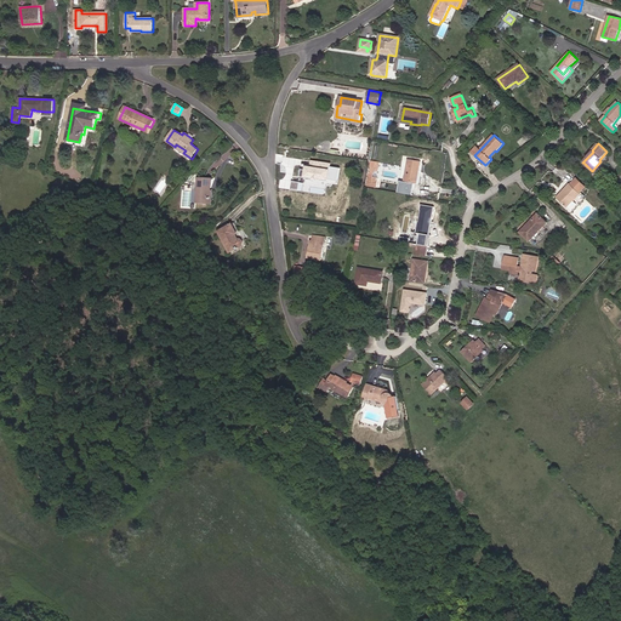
[(416,183),(417,172),(419,172),(421,161),(408,159),(404,182),(405,182),(404,188),(415,189),(416,183)]
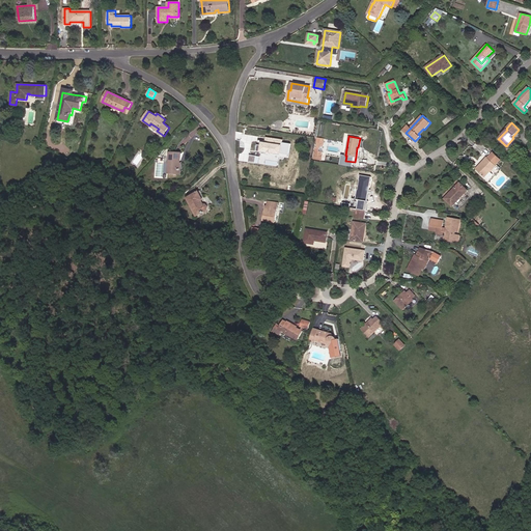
[(506,146),(499,139),(497,141),(504,148),(506,146)]
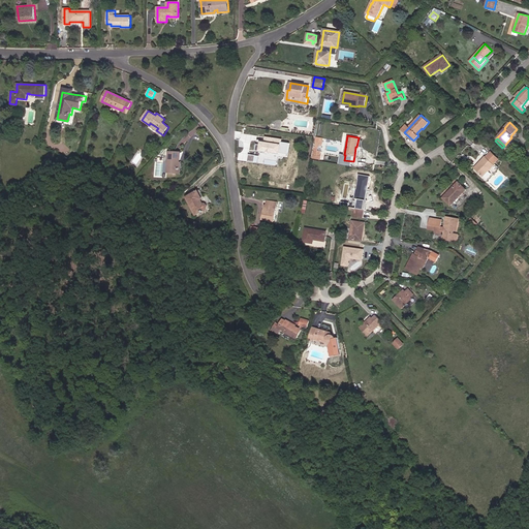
[(274,160),(277,145),(269,144),(265,143),(266,141),(259,139),(258,147),(266,148),(263,156),(262,156),(261,160),(269,162),(269,160),(274,160)]
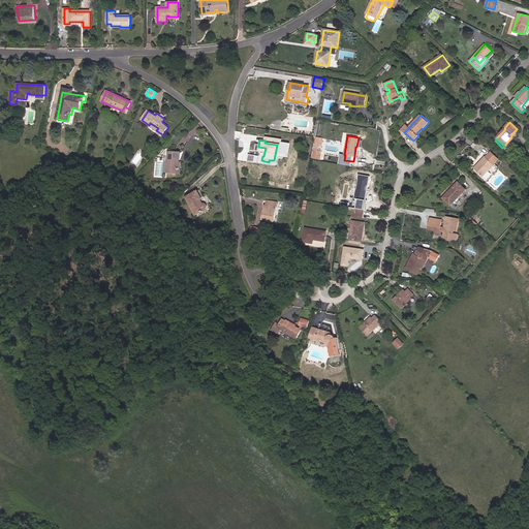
[(263,156),(266,148),(258,147),(255,159),(261,160),(262,156),(263,156)]
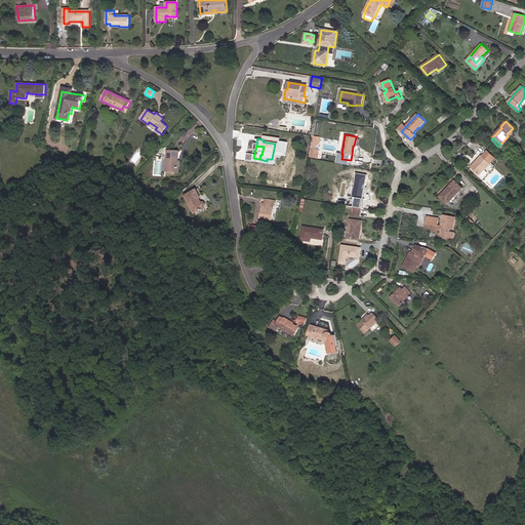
[(178,161),(179,151),(167,150),(166,172),(178,172),(178,161)]
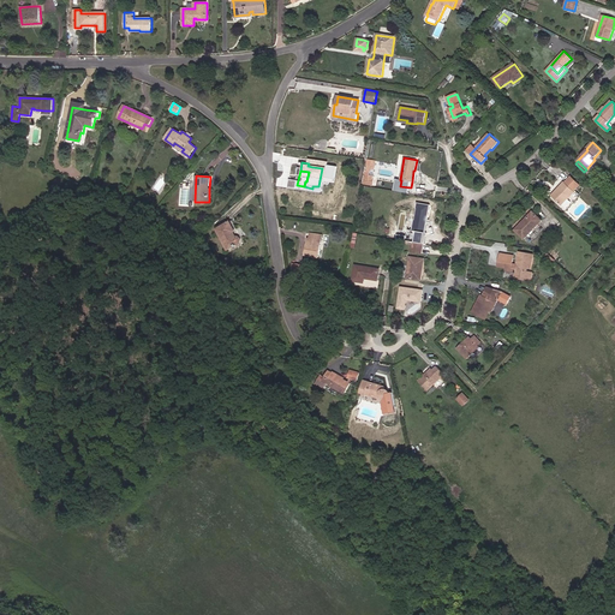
[(574,191),(580,185),(571,177),(565,183),(563,183),(551,196),(562,206),(575,192),(574,191)]
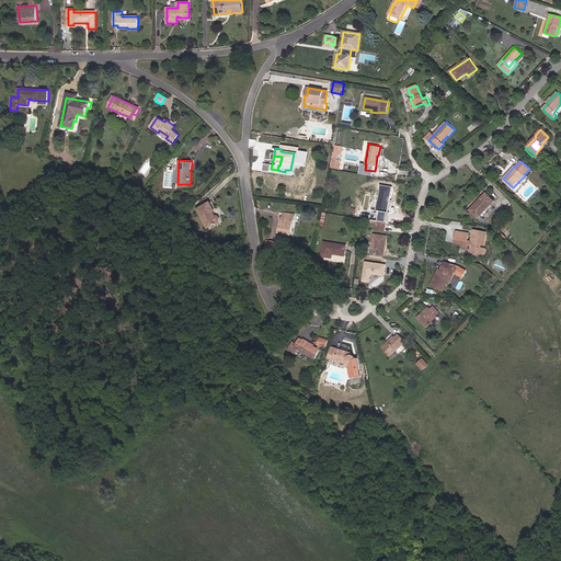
[(388,217),(392,192),(380,190),(378,201),(376,209),(375,215),(388,217)]
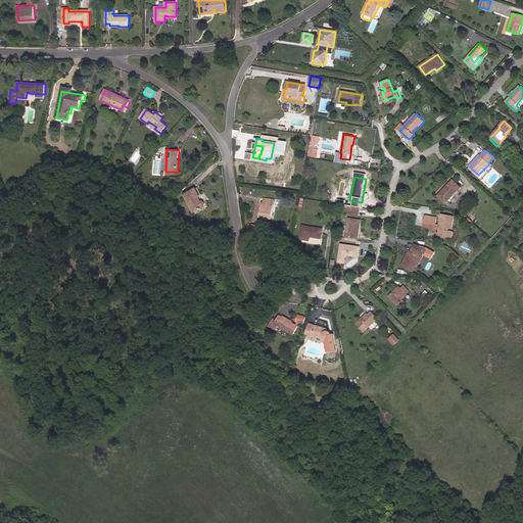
[(446,203),(462,187),(455,181),(447,188),(446,187),(438,196),(446,203)]
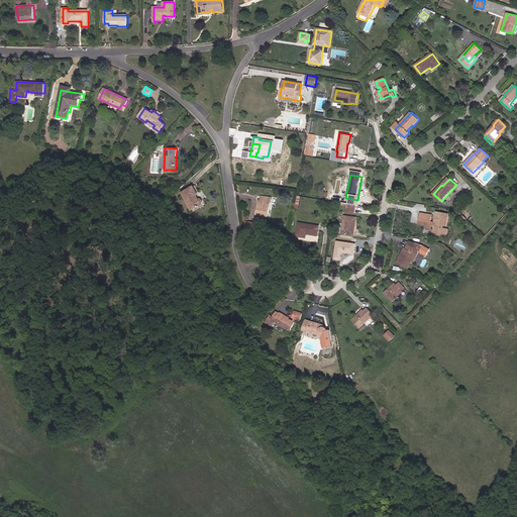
[(198,194),(193,187),(183,193),(193,210),(202,204),(203,203),(203,202),(202,200),(201,199),(199,199),(197,195),(198,194)]
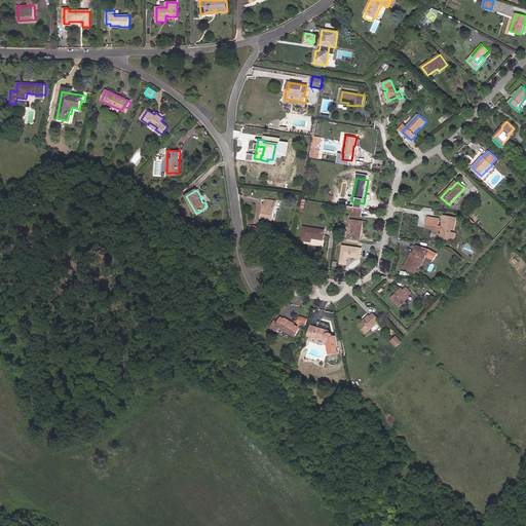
[(273,220),(275,201),(265,199),(265,204),(264,210),(263,210),(261,219),(273,220)]
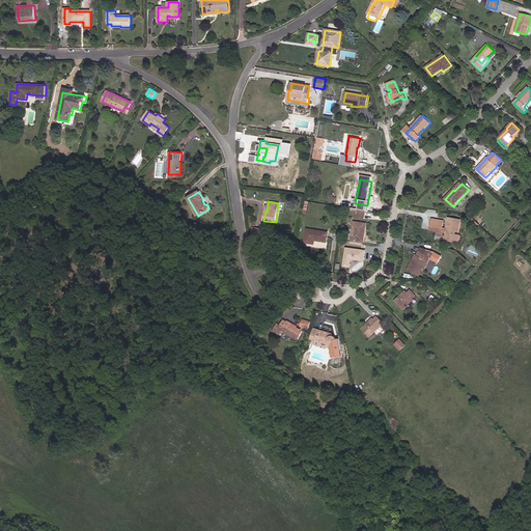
[(364,219),(365,211),(358,210),(356,218),(364,219)]
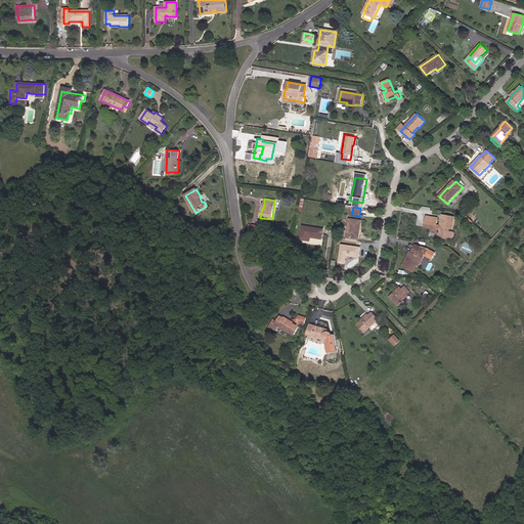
[(454,217),(442,215),(440,226),(437,225),(438,218),(427,216),(426,221),(433,222),(432,228),(431,231),(439,232),(439,236),(450,238),(451,231),(449,231),(449,229),(452,229),(454,217)]
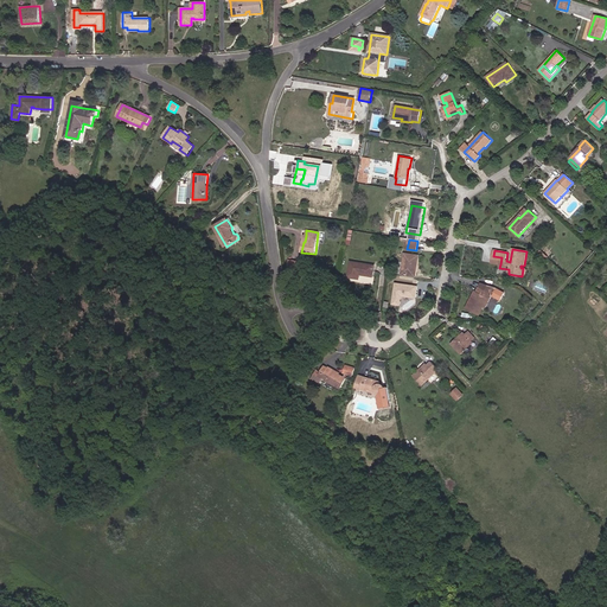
[(544,261),(548,257),(541,250),(537,254),(544,261)]
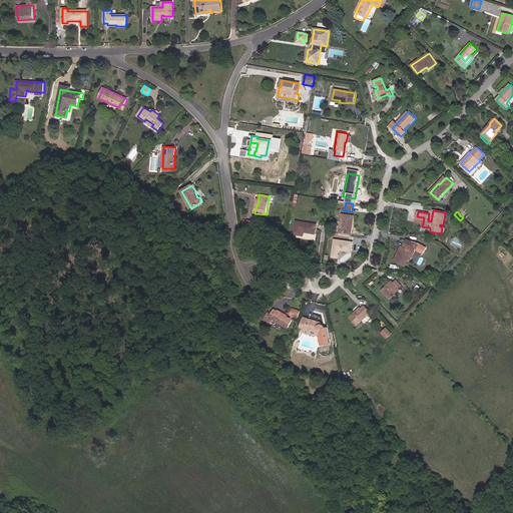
[(351,233),(354,216),(343,214),(340,231),(351,233)]
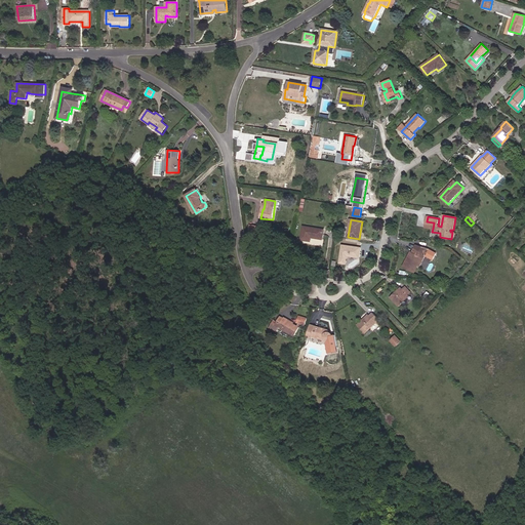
[(323,240),(324,230),(304,227),(301,240),(311,241),(312,238),(312,235),(316,236),(316,238),(323,240)]
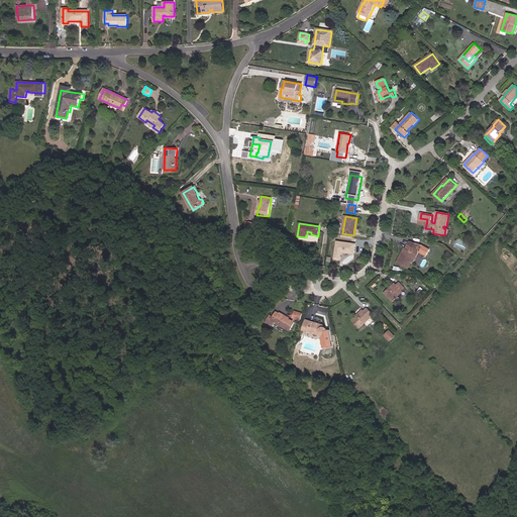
[(355,253),(357,242),(336,240),(335,260),(342,261),(343,252),(355,253)]
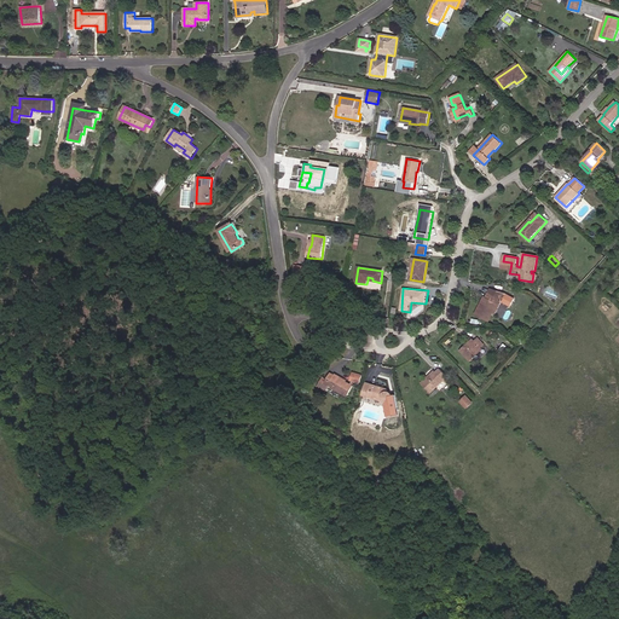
[(502,301),(505,294),(492,290),(490,295),(489,294),(486,298),(484,298),(475,314),(487,320),(492,312),(496,304),(498,305),(501,300),(502,301)]
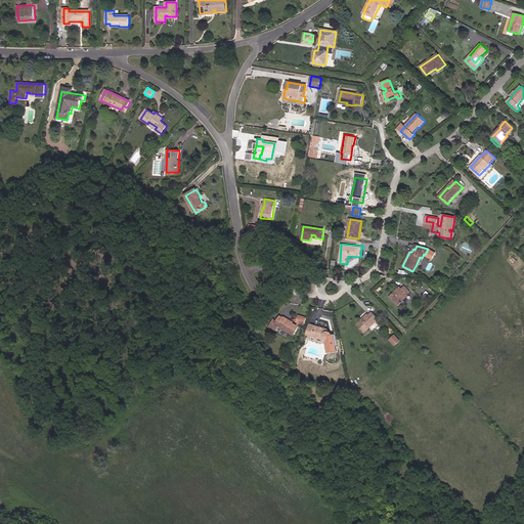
[(420,266),(425,255),(424,254),(422,258),(420,257),(417,264),(420,266)]
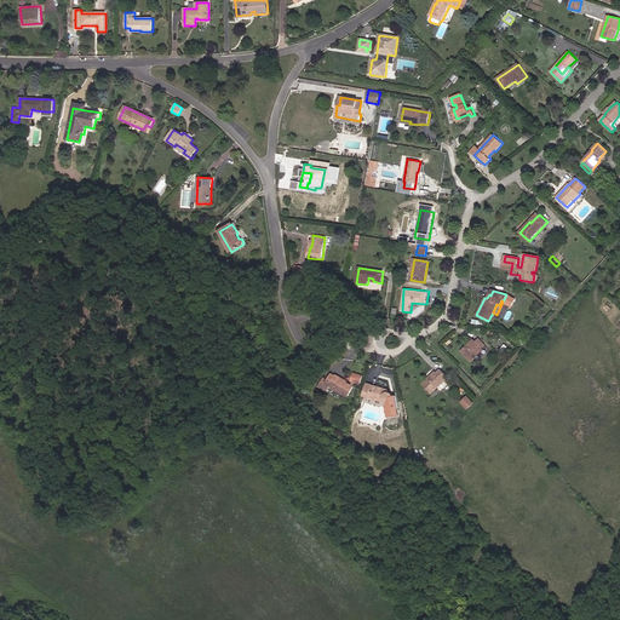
[(482,349),(484,345),(478,339),(476,342),(474,339),(460,351),(471,362),(474,359),(472,357),(482,349)]
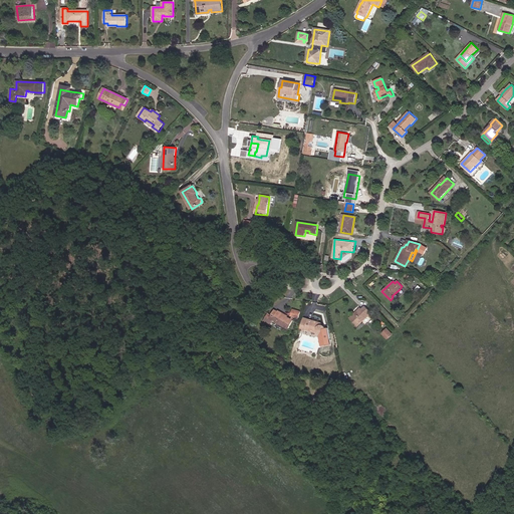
[(393,297),(401,290),(400,289),(392,296),(393,297)]
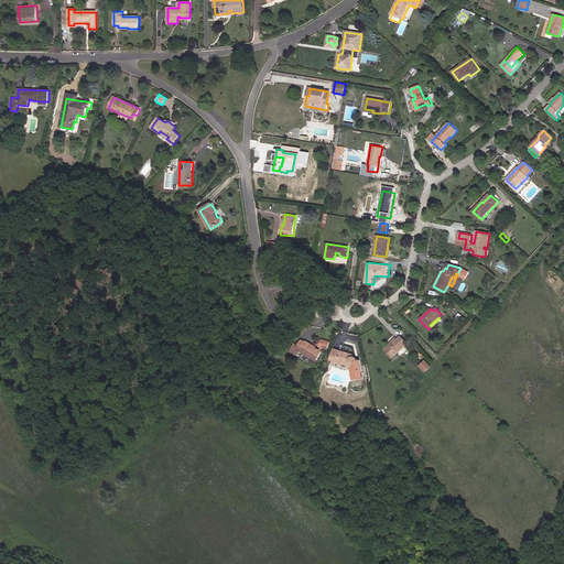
[(410,345),(401,336),(398,339),(397,338),(383,349),(392,358),(404,347),(405,349),(410,345)]
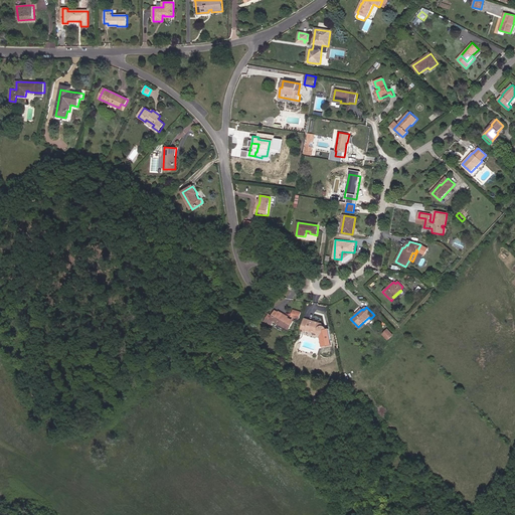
[(299,319),(301,313),(294,310),(292,317),(299,319)]
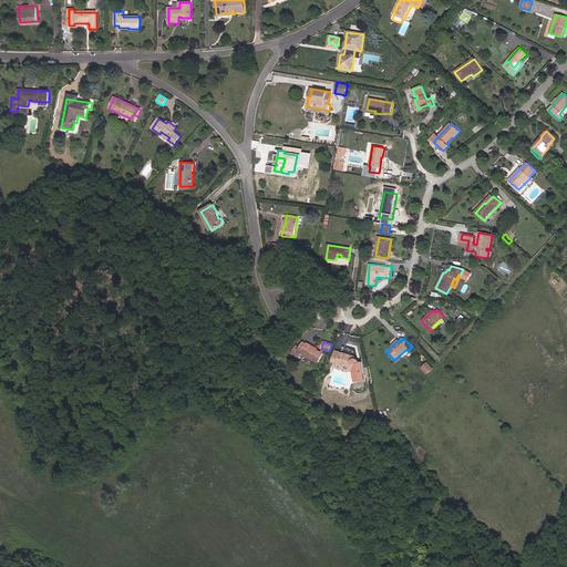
[(318,363),(323,353),(317,350),(313,348),(315,347),(307,343),(307,344),(303,342),(299,348),(298,352),(301,353),(302,353),(306,356),(318,363)]
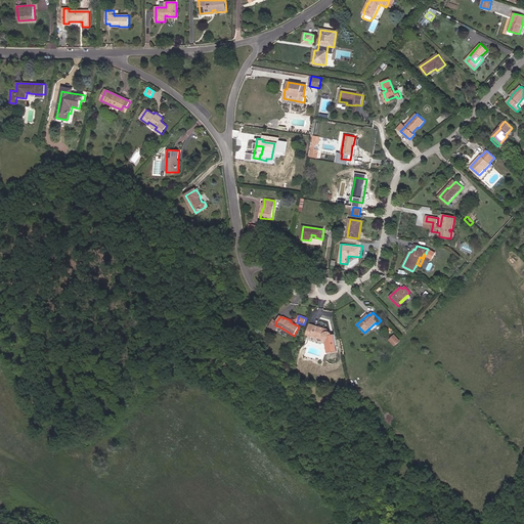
[(278,326),(275,325),(276,321),(273,320),(269,328),(276,331),(278,326)]
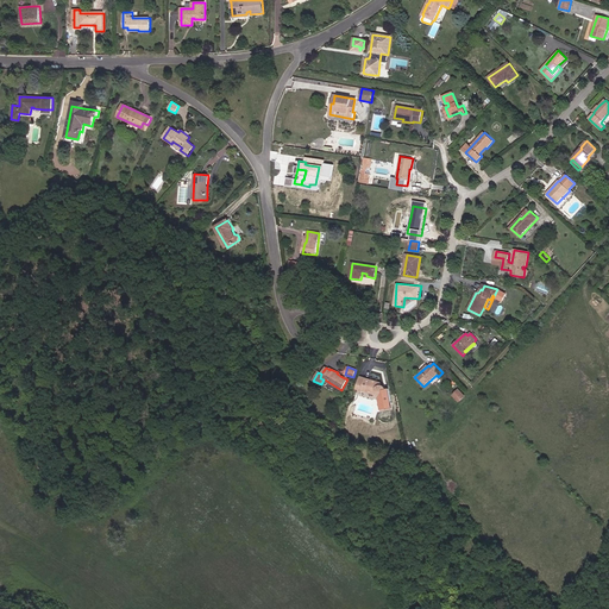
[(391,403),(389,389),(385,389),(384,387),(383,387),(382,385),(381,385),(381,383),(360,377),(357,389),(376,395),(377,394),(377,395),(378,395),(381,396),(380,397),(381,405),(391,403)]
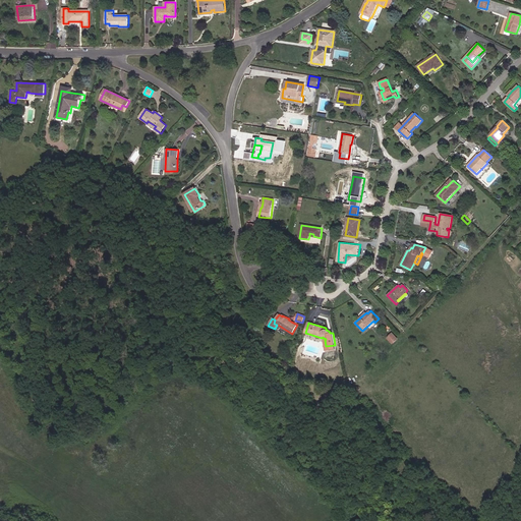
[(394,344),(399,338),(393,332),(388,338),(394,344)]
